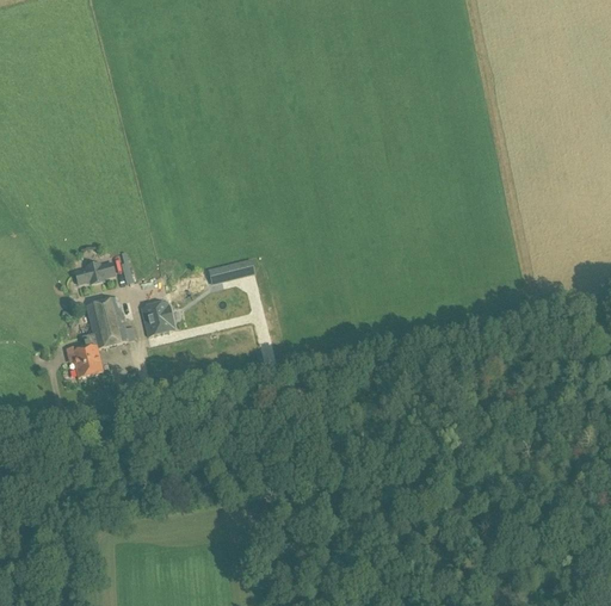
[(116,274),(112,260),(102,264),(100,261),(85,265),(86,267),(74,270),(78,284),(90,280),(90,283),(105,279),(105,277),(116,274)]
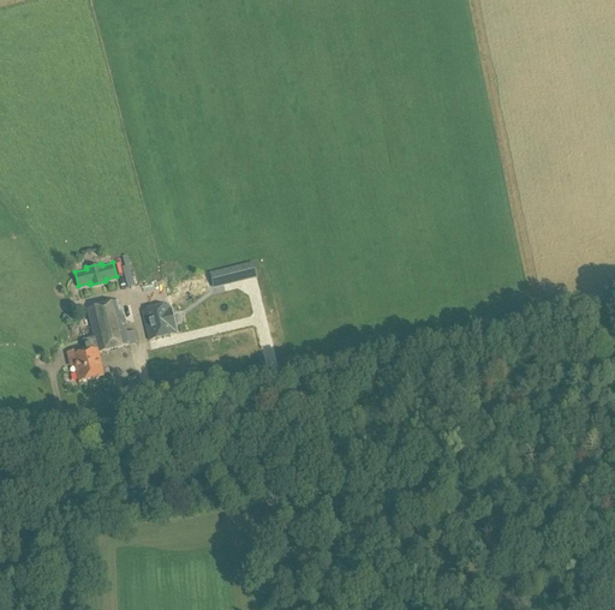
[(224,267),(227,281),(244,277),(240,262),(224,267)]
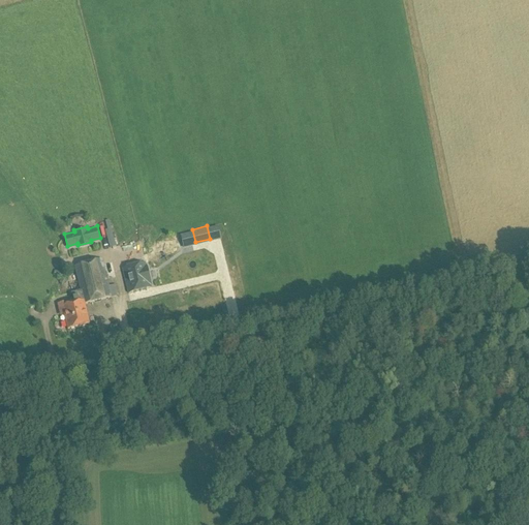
[(130,247),(131,258),(142,257),(141,246),(130,247)]
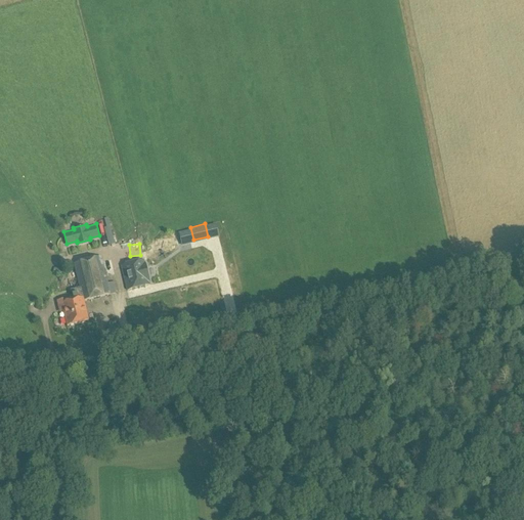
[(148,262),(159,261),(158,252),(147,253),(148,262)]
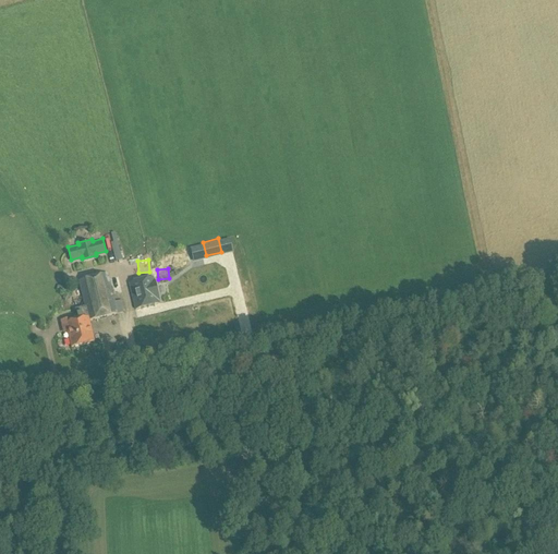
[(94,338),(89,317),(118,310),(108,271),(79,277),(87,313),(62,320),(63,326),(68,325),(72,344),(94,338)]
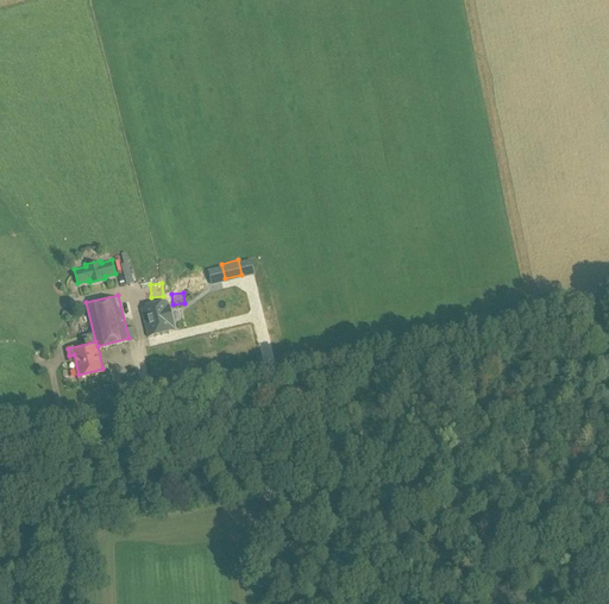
[(148,334),(175,327),(167,297),(139,304),(148,334)]
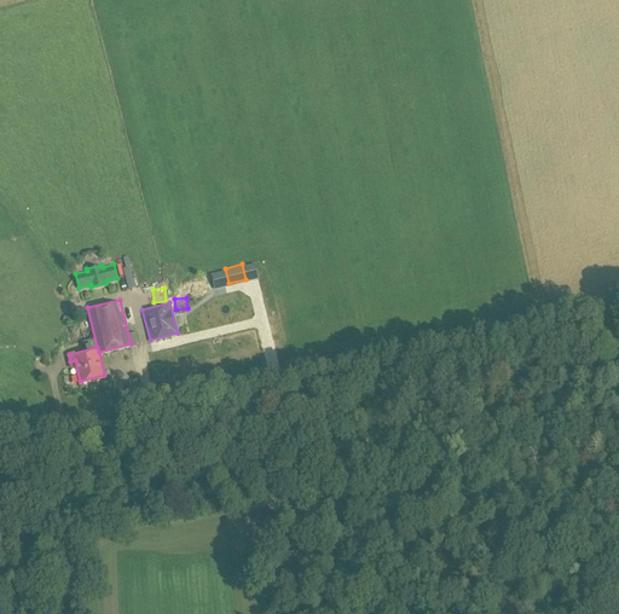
[(146,346),(142,335),(134,337),(138,348),(146,346)]
